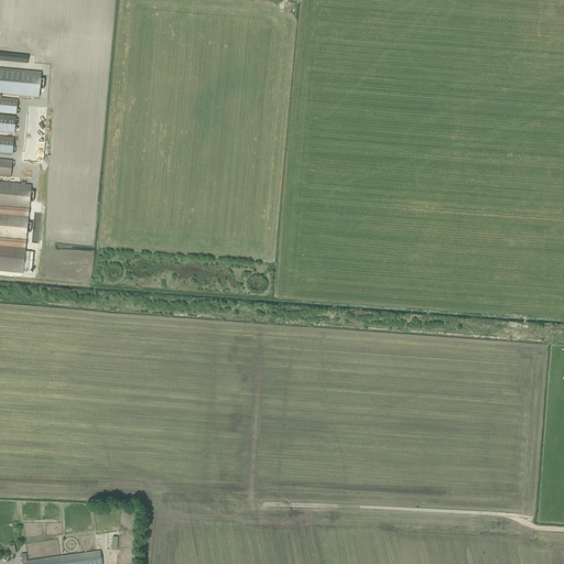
[(0,61),(28,64),(29,55),(0,52),(0,61)]
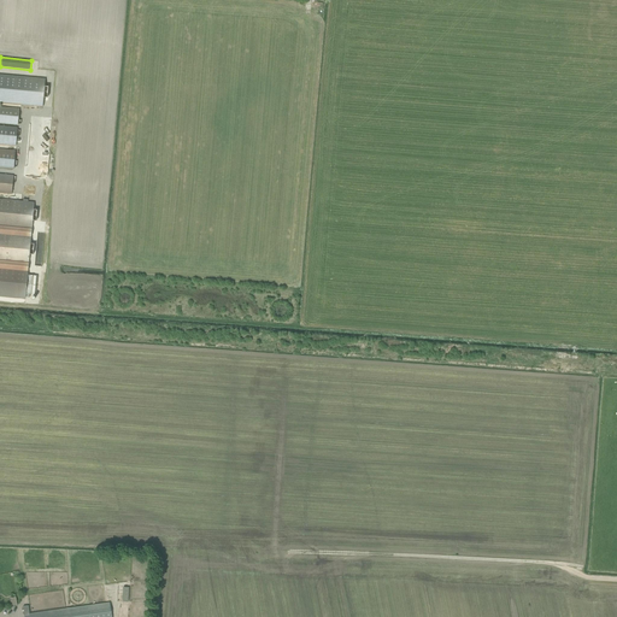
[(47,98),(48,87),(45,87),(46,80),(0,75),(0,103),(43,106),(43,98),(47,98)]
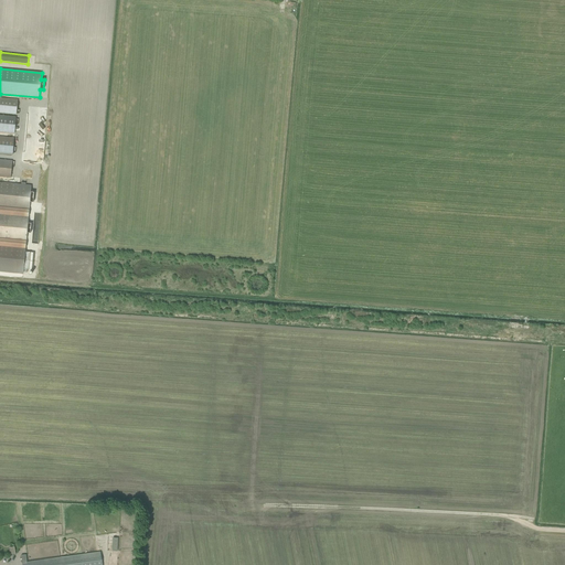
[(0,131),(14,134),(17,117),(0,115),(0,113),(17,115),(18,99),(0,97),(0,152),(13,155),(14,138),(0,136),(0,131)]
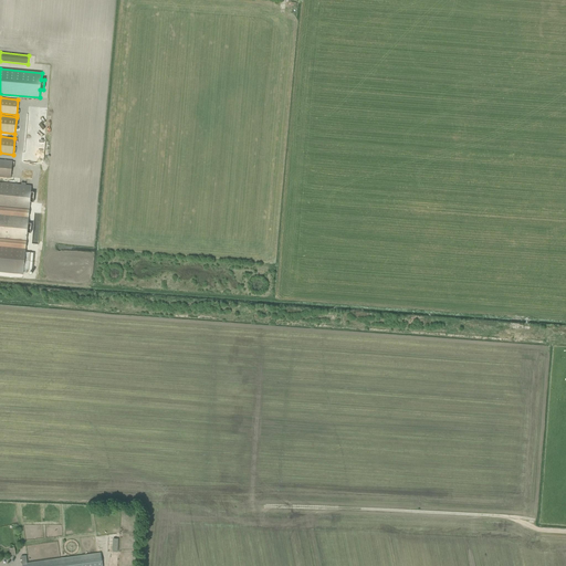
[(0,182),(0,176),(11,177),(12,161),(0,159),(0,207),(29,210),(30,202),(33,202),(34,192),(31,192),(31,186),(25,185),(25,182),(21,182),(21,185),(0,182)]
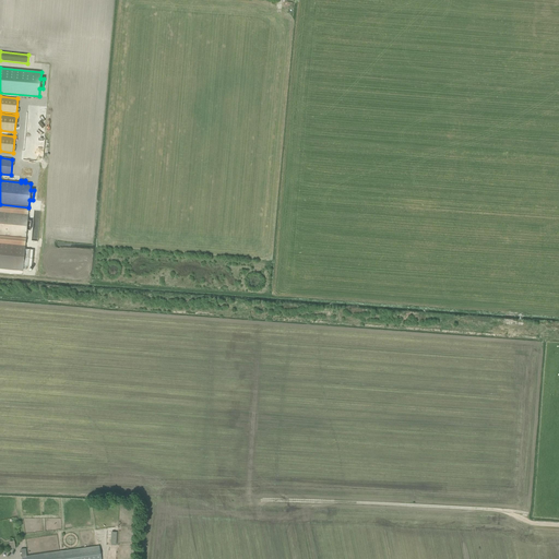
[(0,236),(26,239),(27,230),(31,230),(31,221),(27,221),(28,214),(0,211),(0,236)]
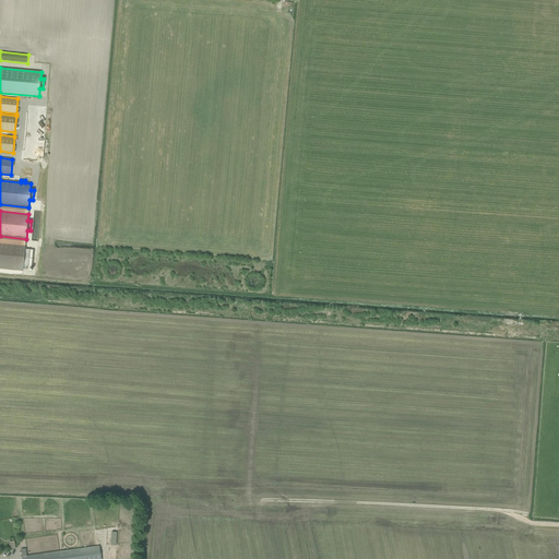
[(0,268),(23,271),(23,266),(25,266),(24,270),(26,270),(26,266),(32,268),(32,266),(33,268),(34,250),(31,250),(25,249),(25,245),(0,241),(0,268)]
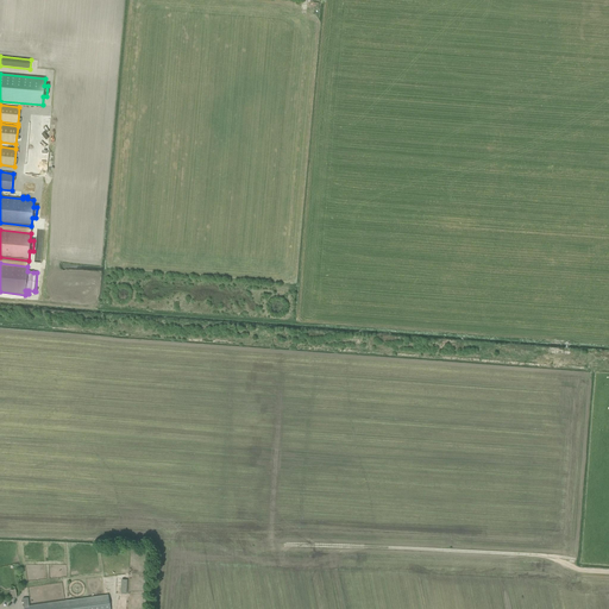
[(29,598),(23,598),(24,608),(111,608),(108,595),(30,606),(29,598)]
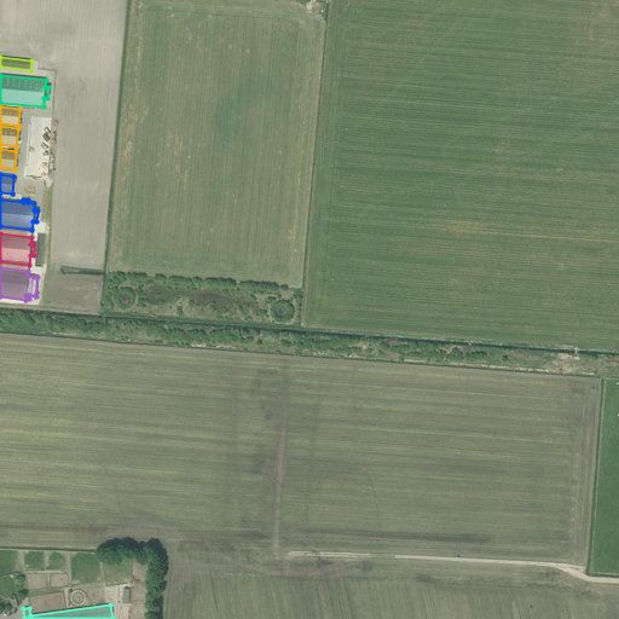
All buildings are outlined.
